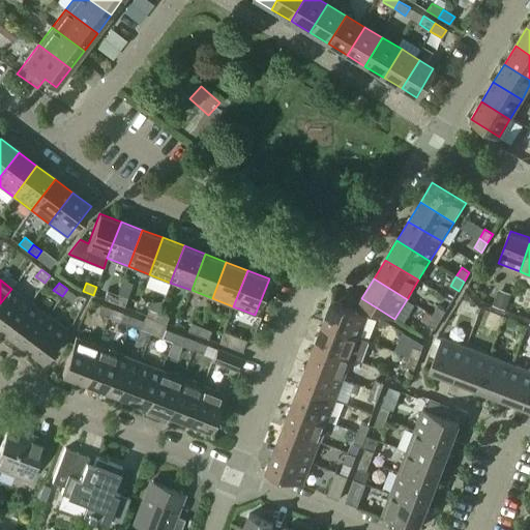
[(0,328),(6,333),(29,302),(11,289),(0,303),(0,328)]
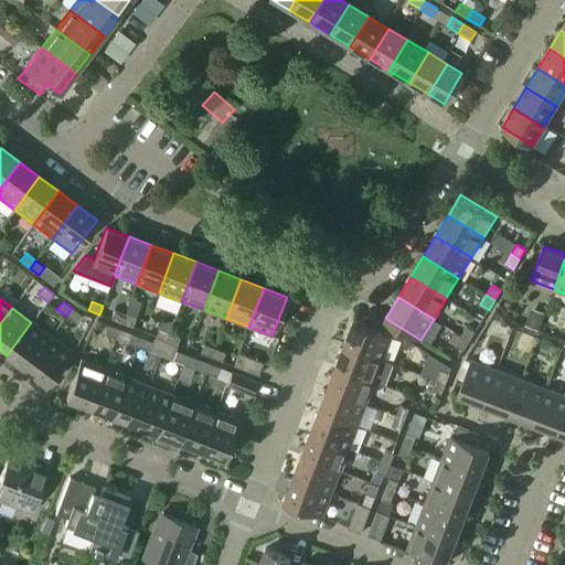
[(81,315),(72,308),(66,316),(75,322),(81,315)]
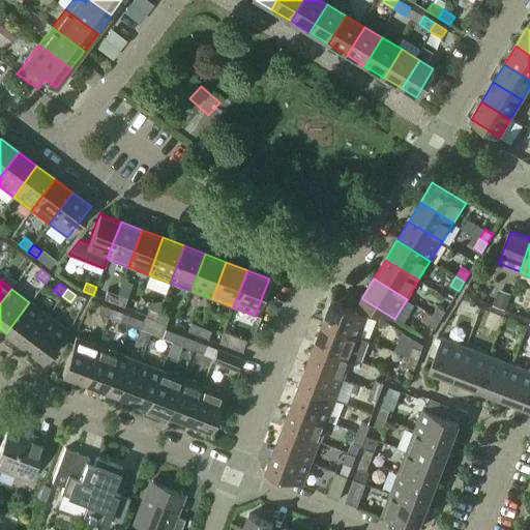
[(114,302),(117,294),(107,291),(104,299),(114,302)]
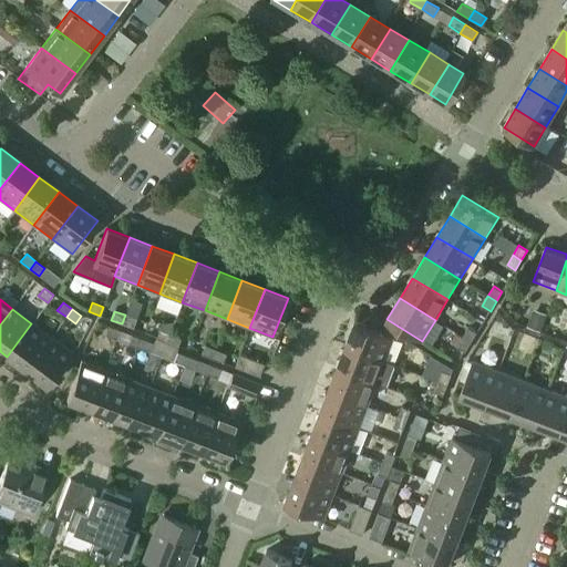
[(136,319),(125,315),(122,323),(132,328),(136,319)]
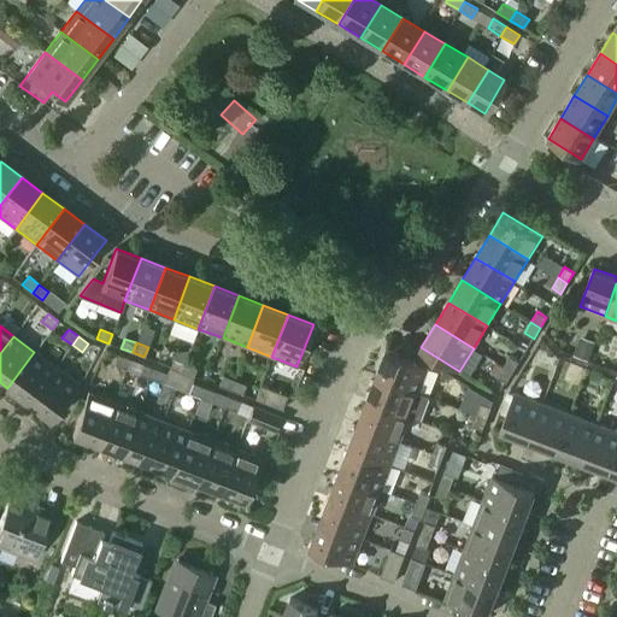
[(386,351),(376,376),(418,392),(428,366),(386,351)]
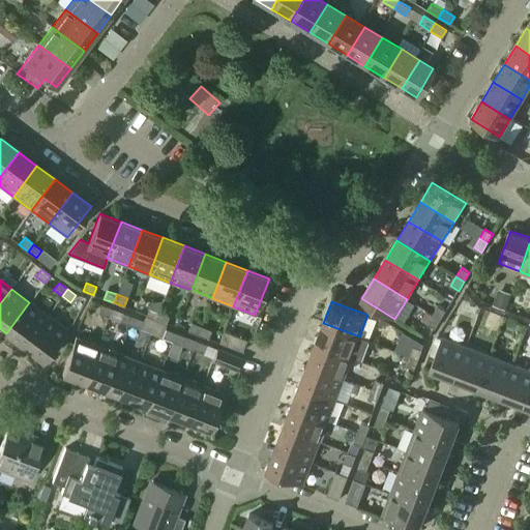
[(24,347),(48,316),(29,302),(6,333),(24,347)]
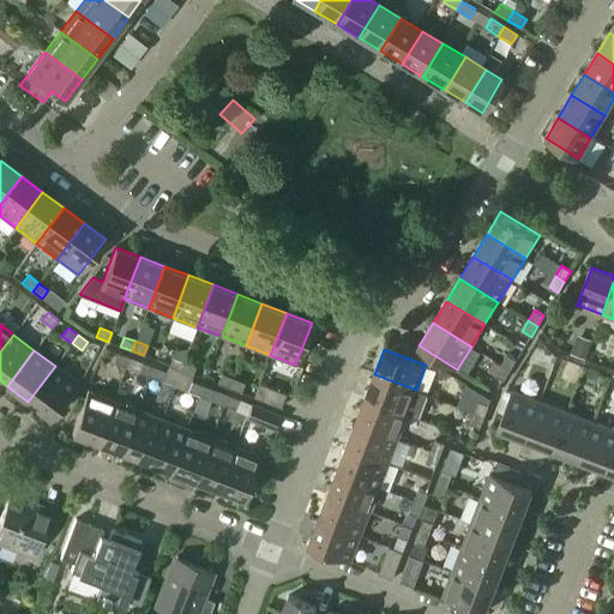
[(125,367),(130,357),(118,353),(114,363),(125,367)]
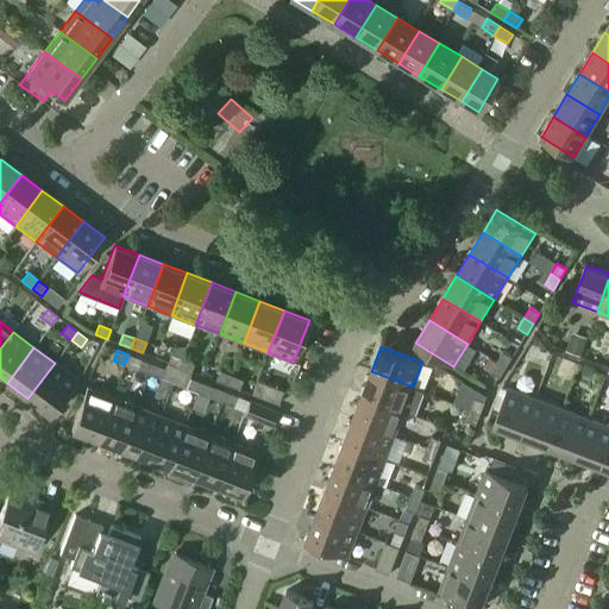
[(506,368),(513,357),(503,351),(497,362),(506,368)]
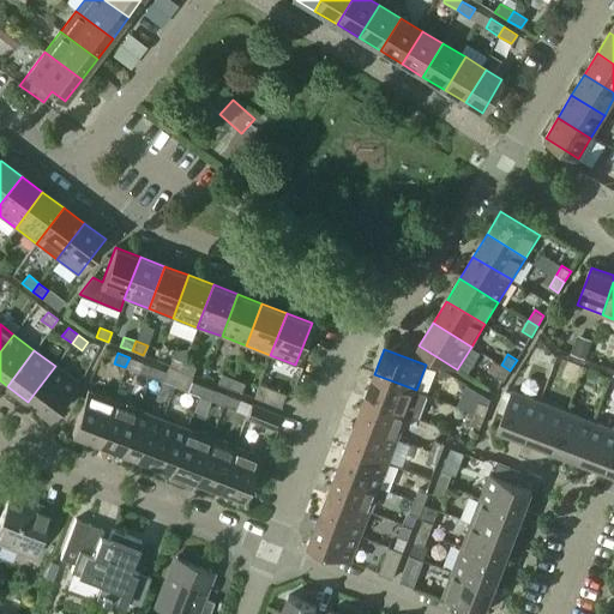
[(180,372),(184,362),(172,357),(168,367),(179,372),(180,372)]
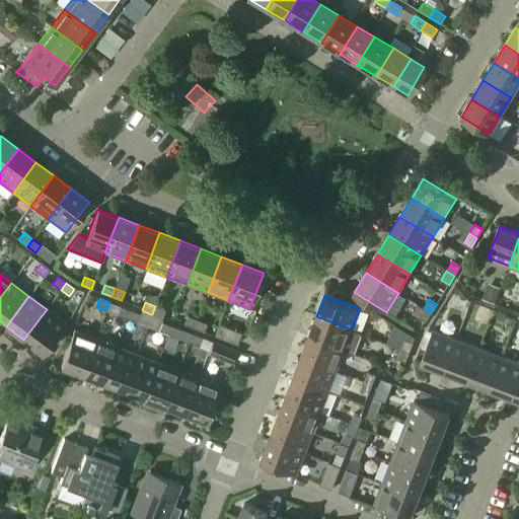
[(127,318),(130,310),(120,306),(117,314),(127,318)]
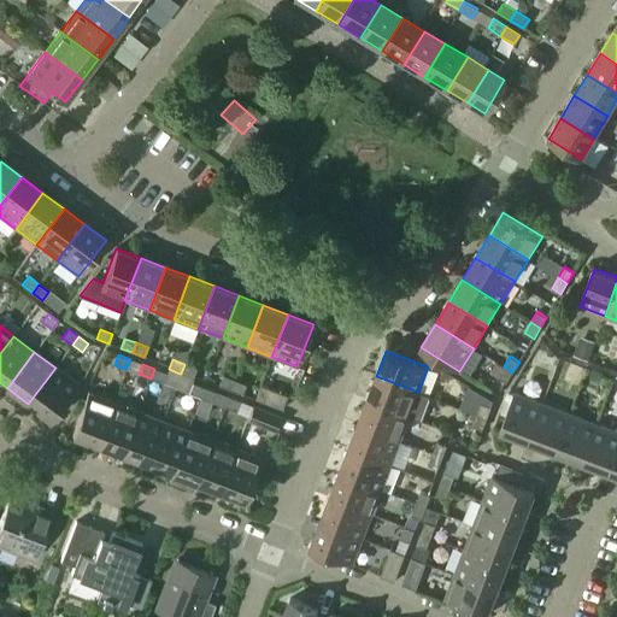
[(197,369),(184,364),(181,374),(192,378),(197,369)]
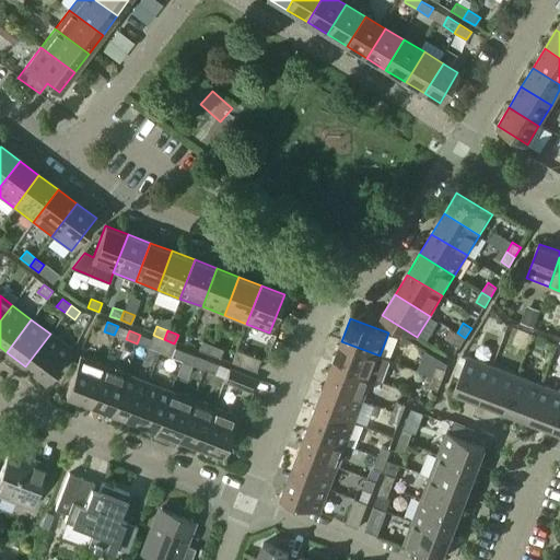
[(459,347),(465,338),(457,333),(452,342),(459,347)]
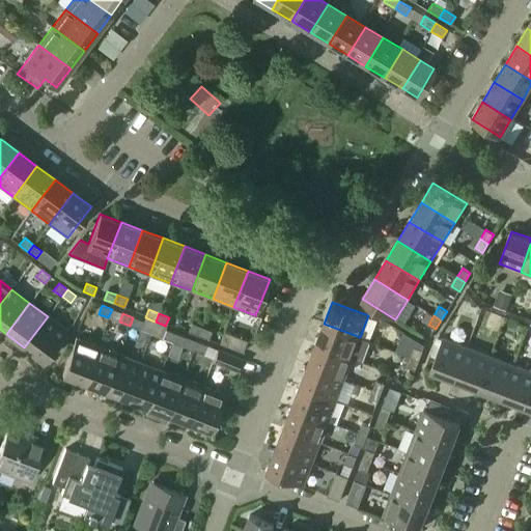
[(66,330),(48,316),(24,347),(43,362),(66,330)]
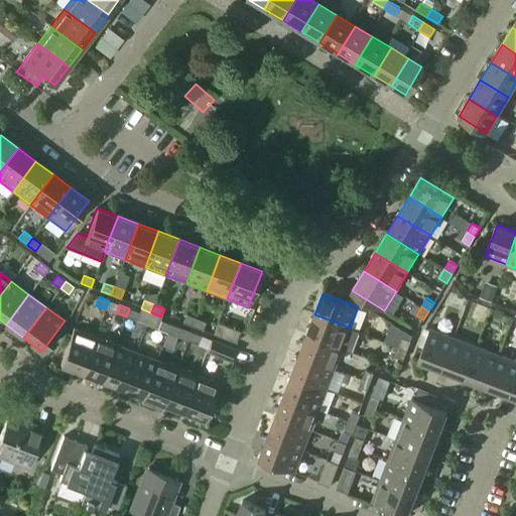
[(135,320),(138,312),(129,308),(126,316),(135,320)]
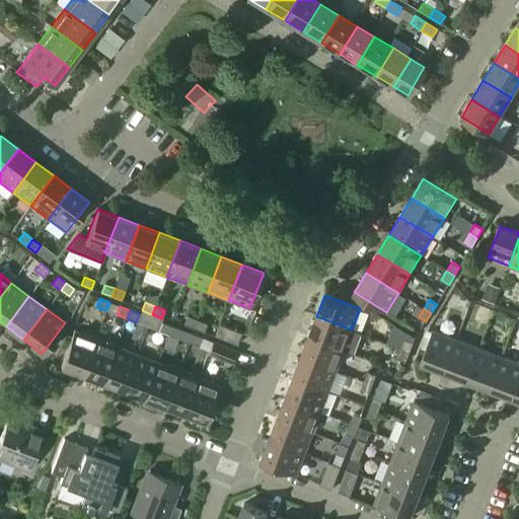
[(146,326),(150,317),(151,314),(142,310),(141,313),(139,314),(136,322),(146,326)]
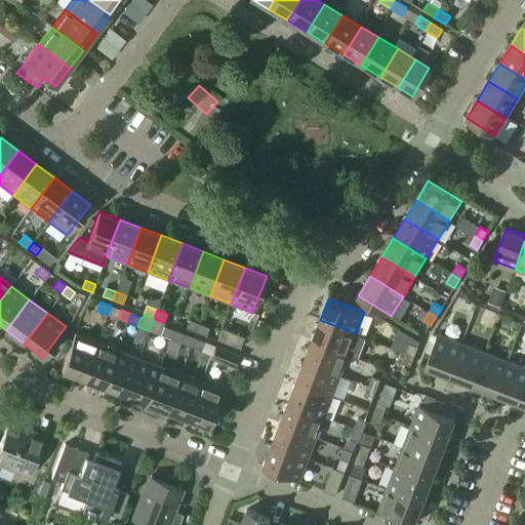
[(196,332),(199,323),(189,320),(186,328),(196,332)]
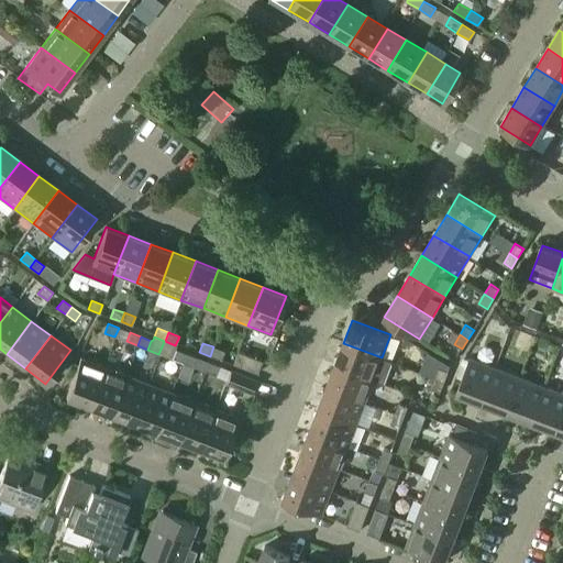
[(392,362),(382,357),(343,343),(334,365),(374,379),(384,384),(392,362)]
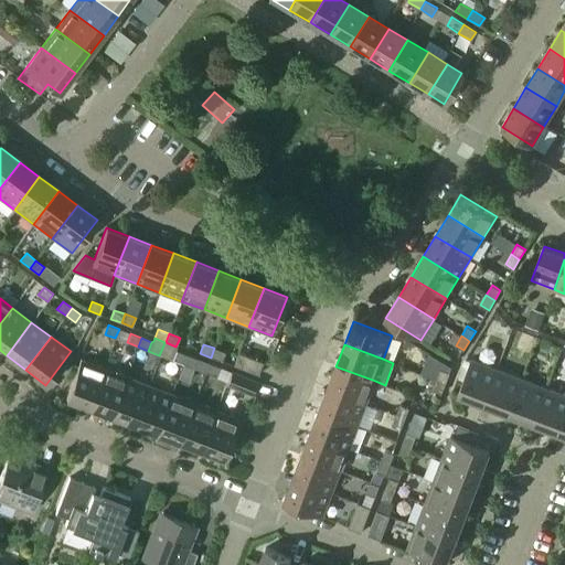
[(225,352),(214,348),(211,358),(222,361),(225,352)]
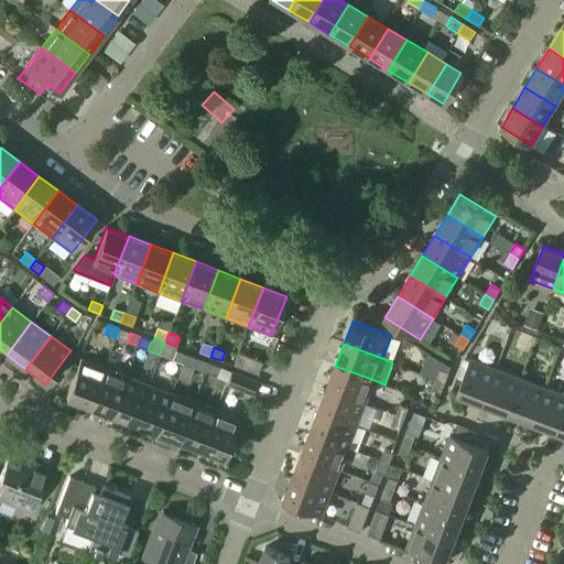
[(183,364),(186,355),(175,350),(172,359),(183,364)]
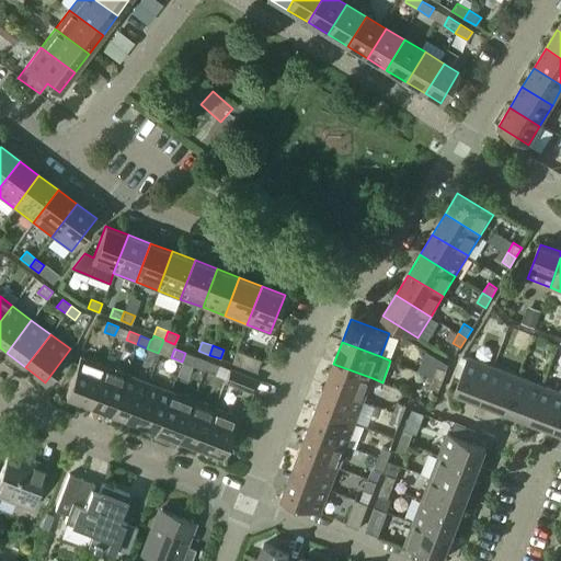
[(256,373),(261,361),(261,359),(237,351),(231,363),(256,373)]
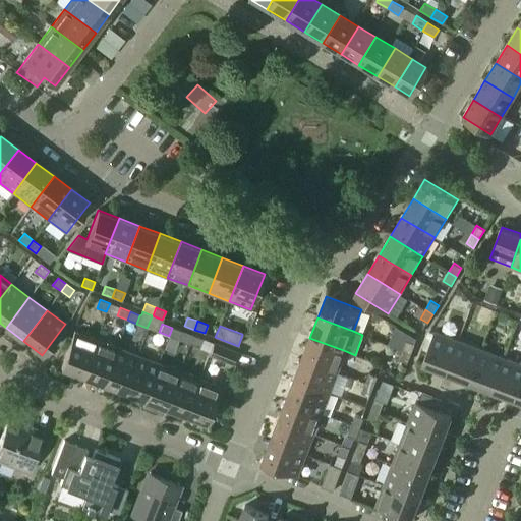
[(178,339),(181,331),(172,328),(169,336),(178,339)]
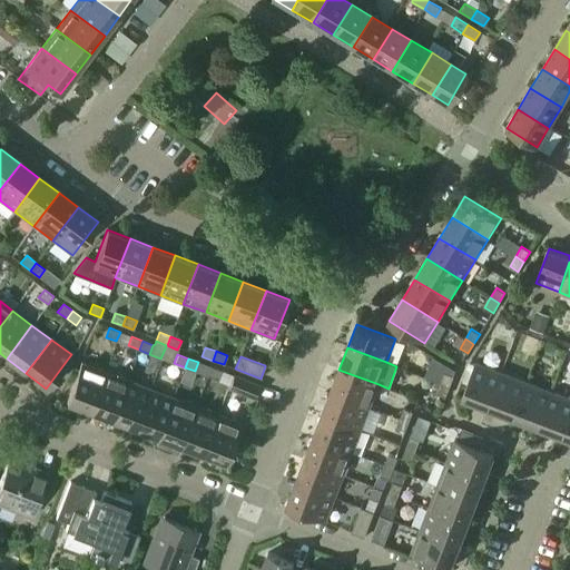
[(89,411),(105,372),(81,363),(67,402),(89,411)]
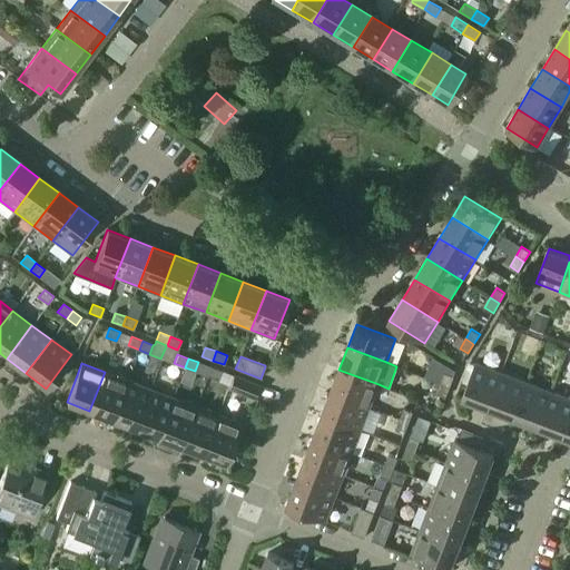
[(484,406),(498,371),(475,363),(462,397),(484,406)]
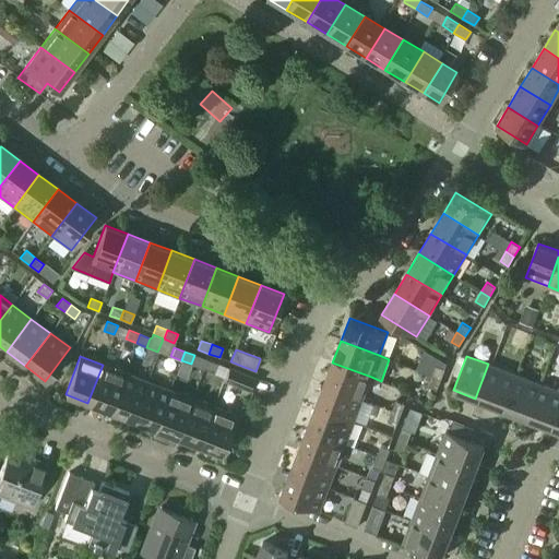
[(214,372),(217,364),(206,359),(203,368),(214,372)]
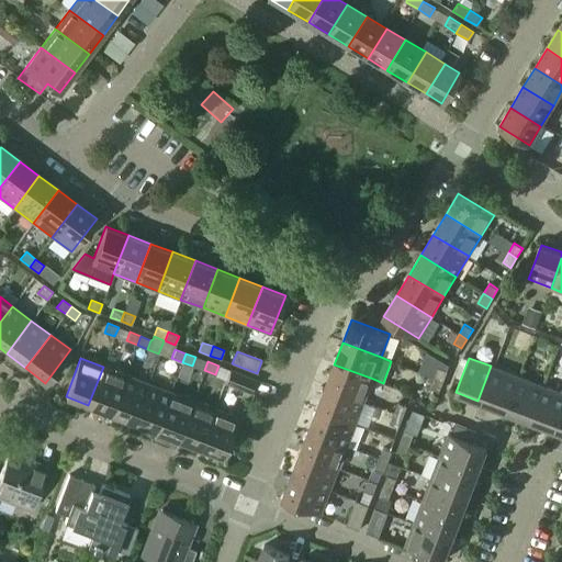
[(364,402),(373,379),(334,364),(326,386),(364,402)]
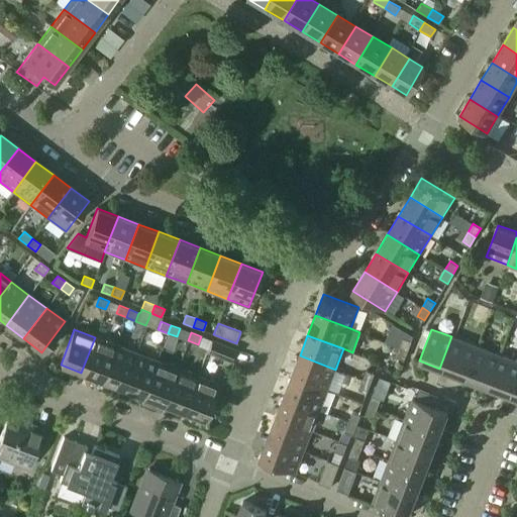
[(464,378),(477,346),(451,336),(439,369),(464,378)]
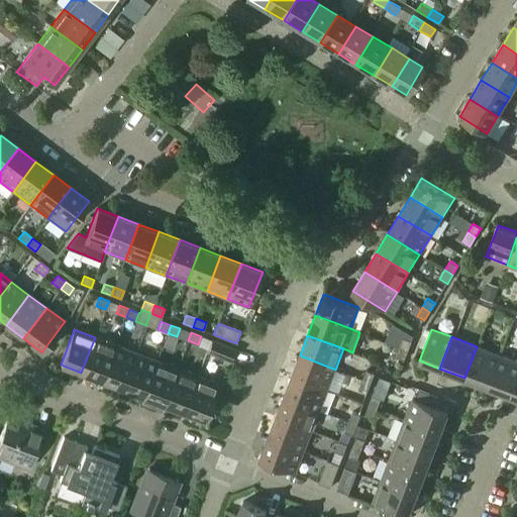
[(102,381),(115,345),(95,337),(81,373),(102,381)]
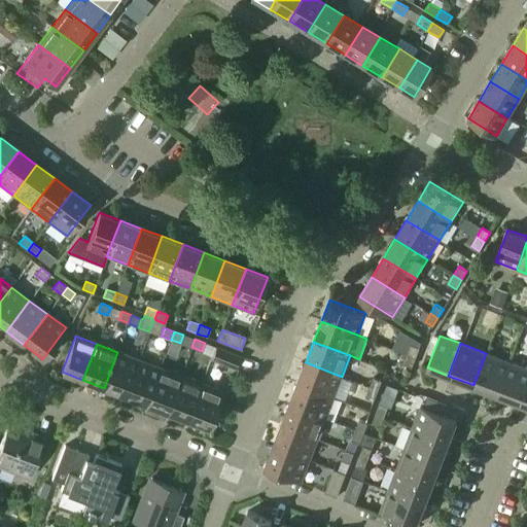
[(416,357),(420,348),(412,344),(408,354),(416,357)]
